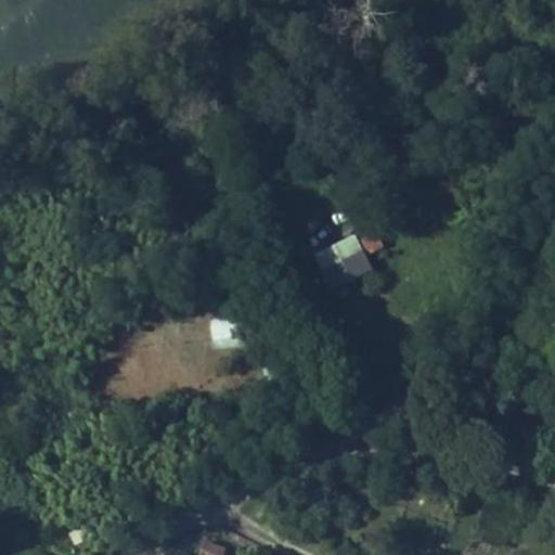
[(359,260),(385,248),(372,222),(346,234),(359,260)]
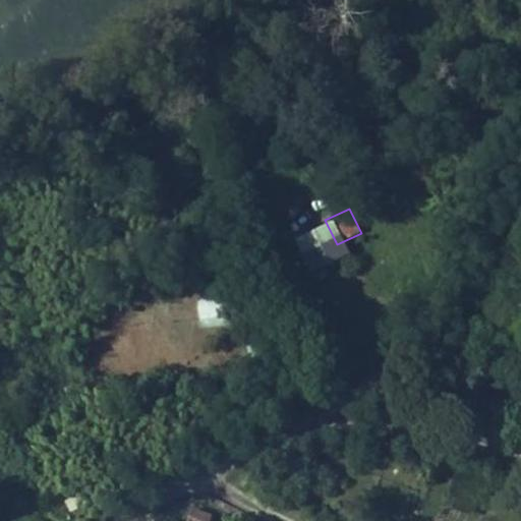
[(135,276),(124,285),(131,294),(142,285),(135,276)]
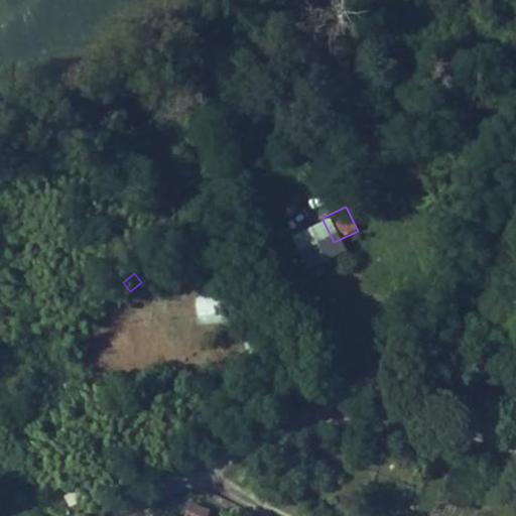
[(196,293),(197,324),(223,323),(221,292),(196,293)]
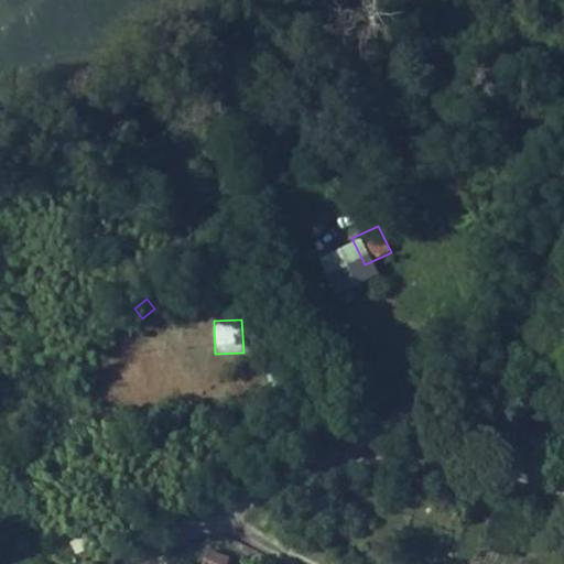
[(88,534),(73,542),(78,554),(95,546),(88,534)]
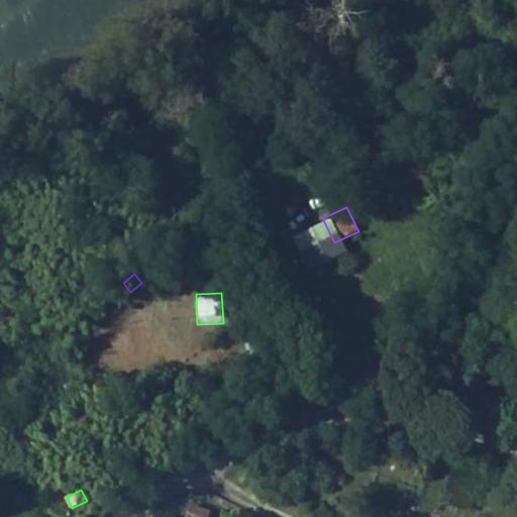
[(205,516),(208,511),(194,505),(189,516),(205,516)]
